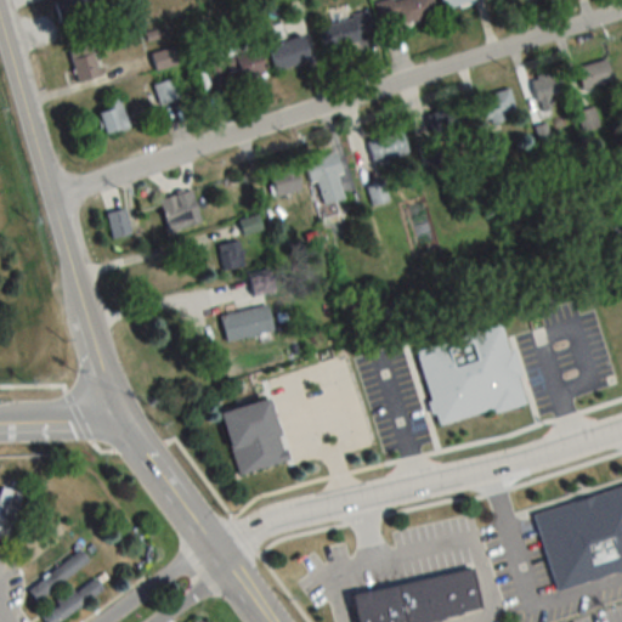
[(94,0),(56,0),(56,18),(94,18),(94,0)]
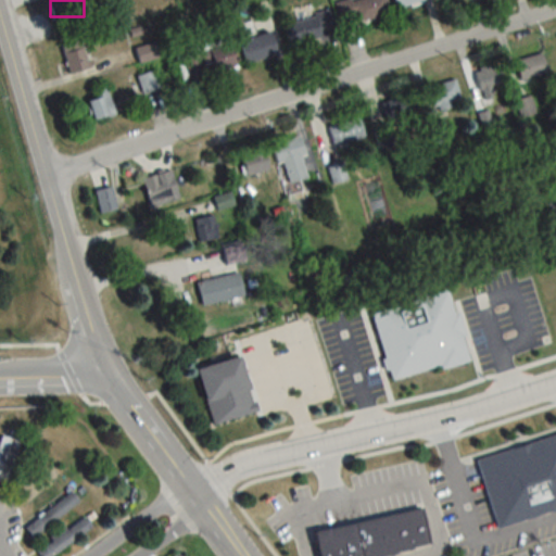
[(384,1),(338,1),(338,20),(357,20),(357,19),(384,19),(384,1)]
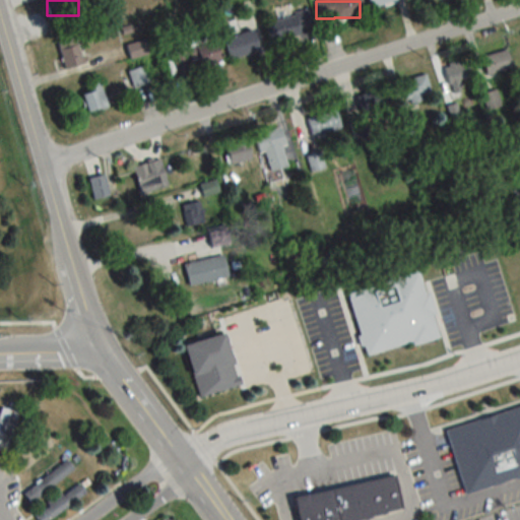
[(315,26),(307,8),(265,24),(272,43),(315,26)]
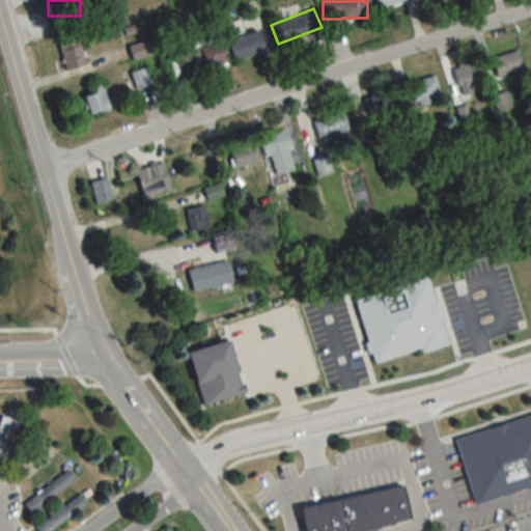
[(264,52),(258,30),(229,38),(235,60),(264,52)]
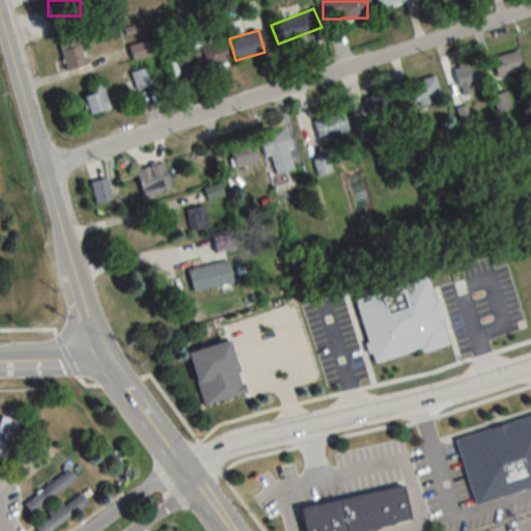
[(180,75),(225,62),(218,35),(187,45),(188,50),(174,54),(180,75)]
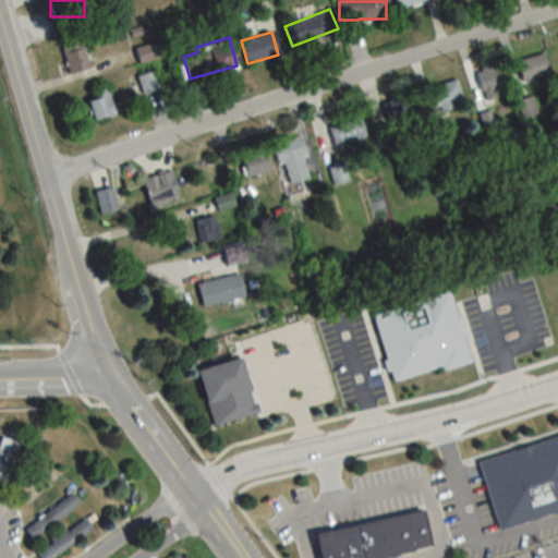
[(61,44),(68,73),(87,69),(81,39),(61,44)]
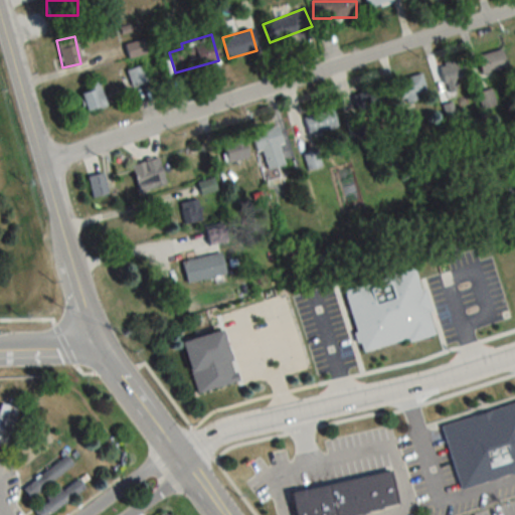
[(146,52),(141,38),(124,44),(129,58),(146,52)]
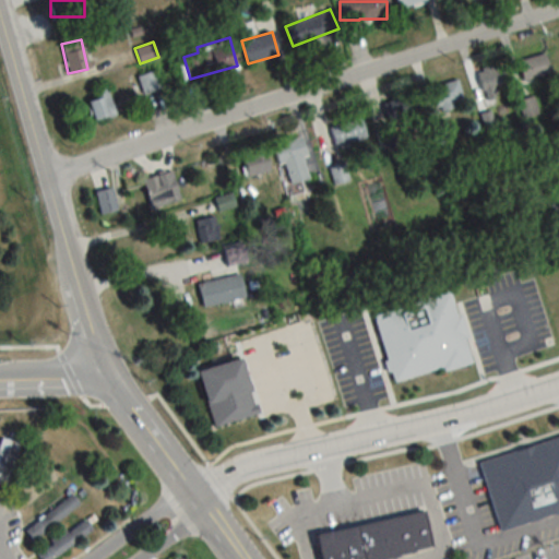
[(523,81),(551,71),(546,52),(516,62),(523,81)]
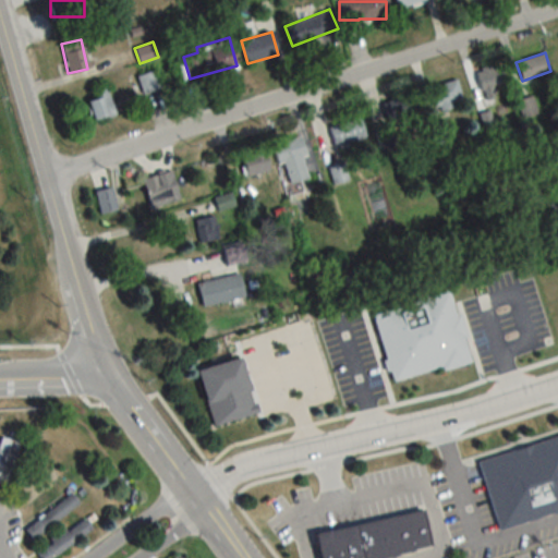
[(506,84),(499,63),(474,71),(486,105),(497,100),(493,88),(506,84)]
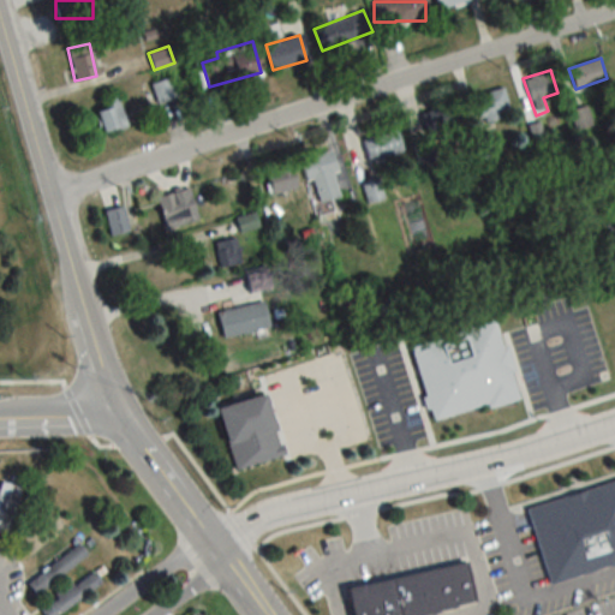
[(151,82),(155,102),(177,99),(173,78),(151,82)]
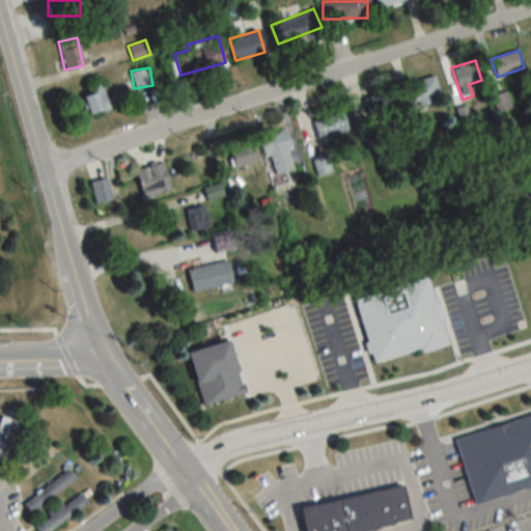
[(408,82),(413,105),(441,100),(436,77),(408,82)]
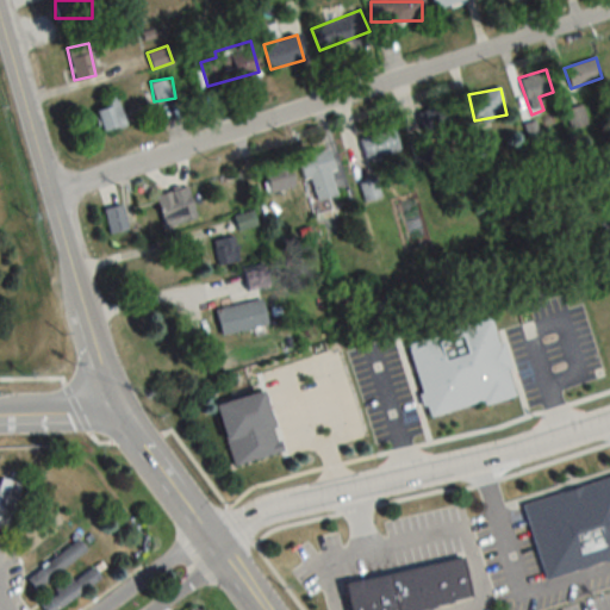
[(104,109),(97,110),(101,131),(125,126),(118,95),(101,99),(104,109)]
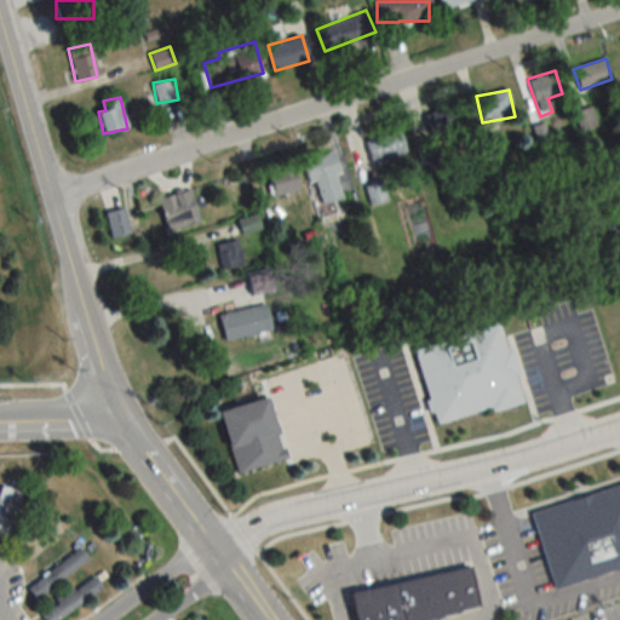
[(432,132),(461,124),(457,107),(428,115),(432,132)]
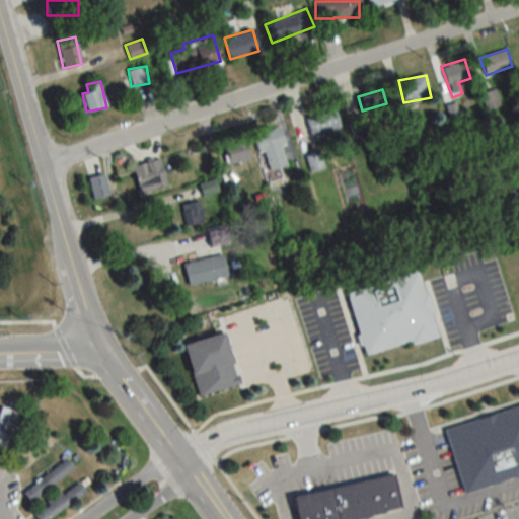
[(306,118),(311,136),(341,128),(336,109),(306,118)]
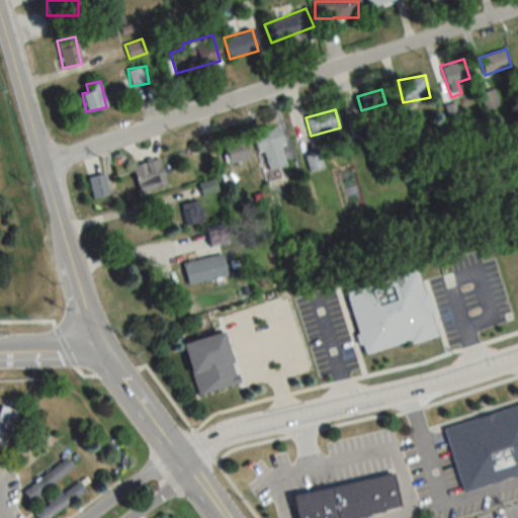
[(257,153),(263,151),(269,170),(289,164),(277,126),(252,135),(257,153)]
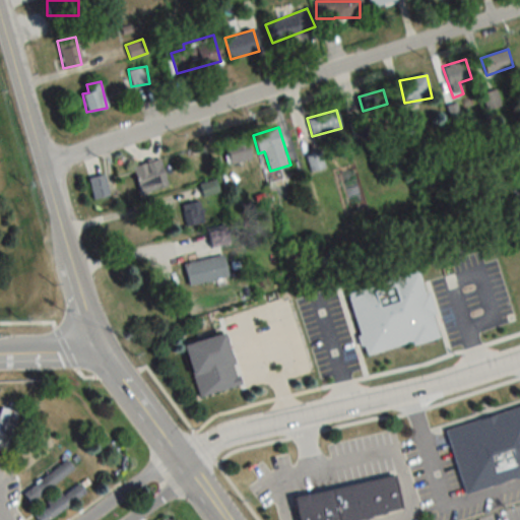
[(231,165),(252,157),(245,137),(223,144),(231,165)]
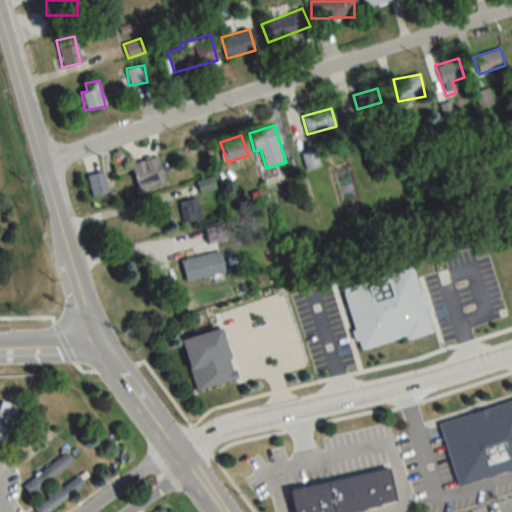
[(320,165),(316,148),(301,152),(305,169),(320,165)]
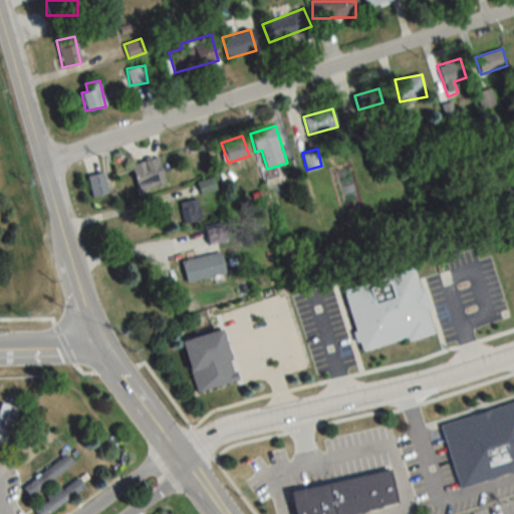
[(141,164),(147,179),(136,183),(140,193),(166,185),(158,158),(141,164)]
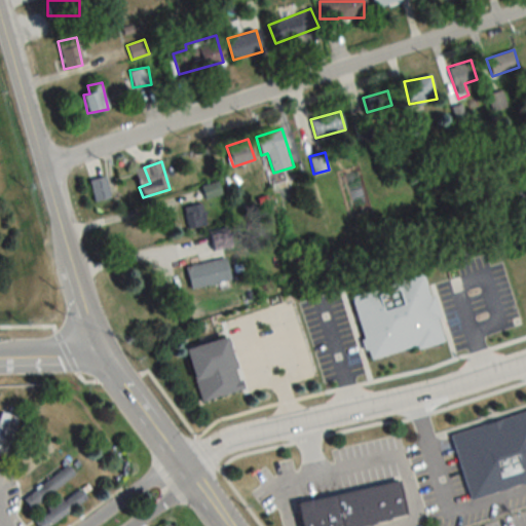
[(89,181),(95,201),(110,198),(106,177),(89,181)]
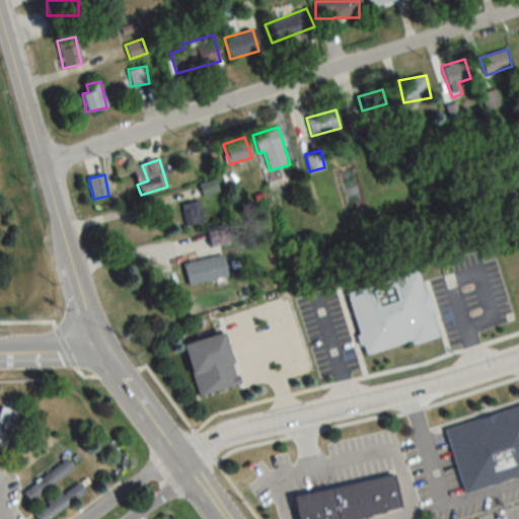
[(181,205),(184,225),(203,222),(199,202),(181,205)]
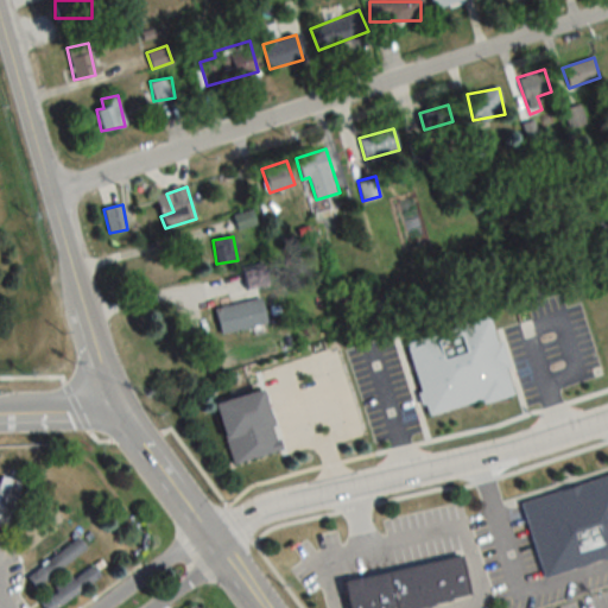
[(263,270),(245,272),(247,287),(265,285),(263,270)]
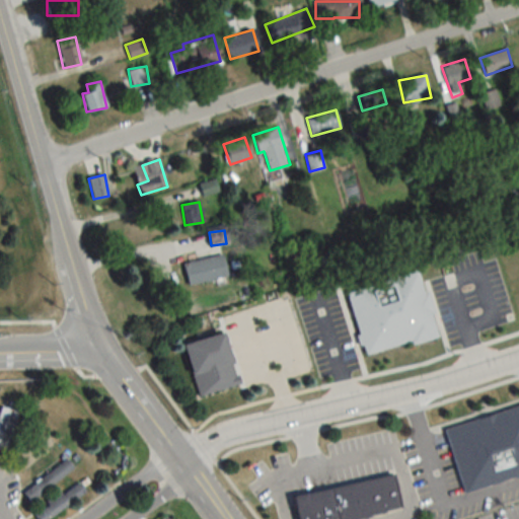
[(183,262),(188,284),(227,276),(223,254),(183,262)]
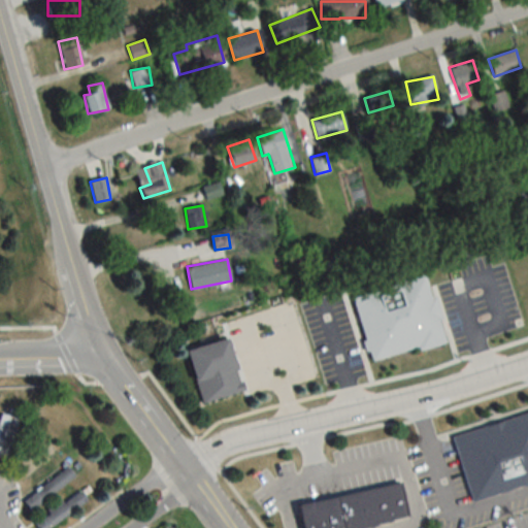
[(369,361),(443,342),(427,275),(396,283),(397,287),(354,297),(369,361)]
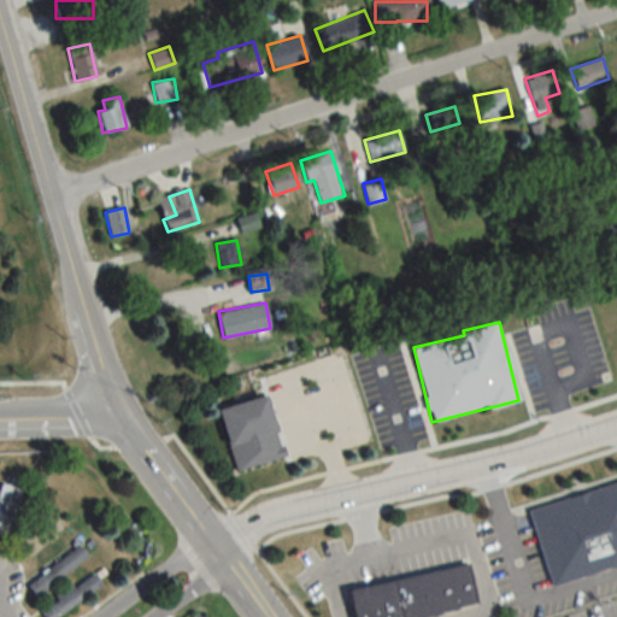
[(266,395),(218,407),(234,470),(283,457),(266,395)]
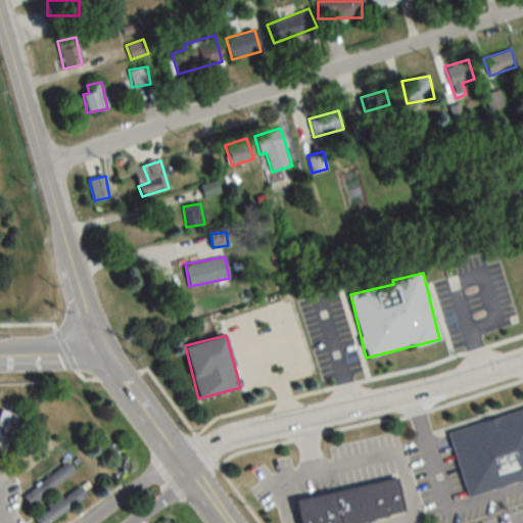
[(465,495),(522,476),(522,406),(444,431),(465,495)]
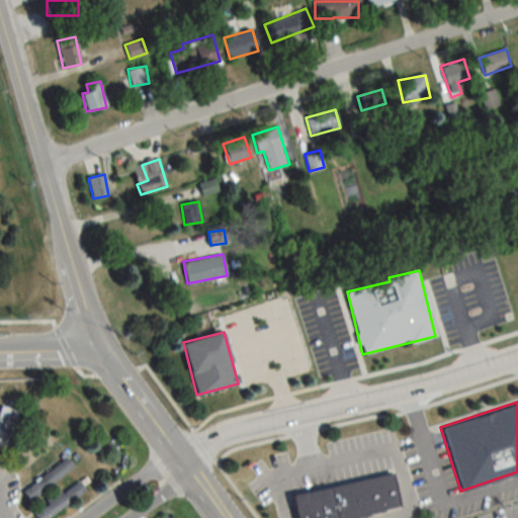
[(17,411),(0,406),(0,448),(6,450),(17,411)]
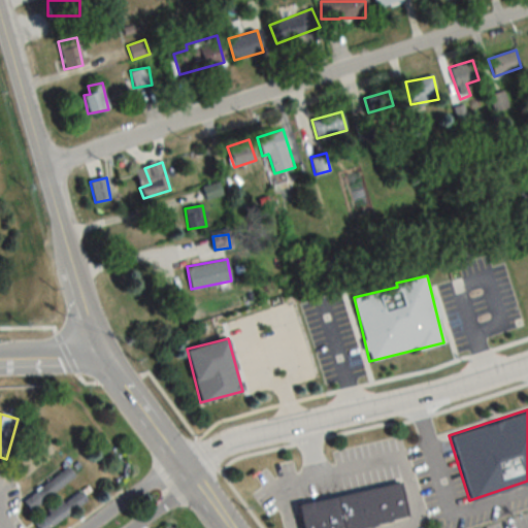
[(18,469),(27,480),(57,451),(47,441),(18,469)]
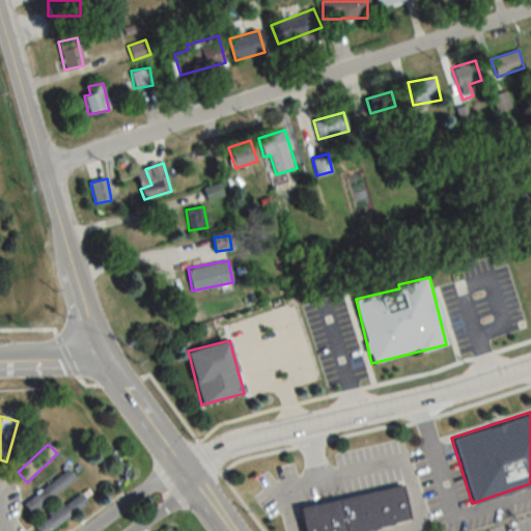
[(30,512),(75,479),(67,469),(23,502),(30,512)]
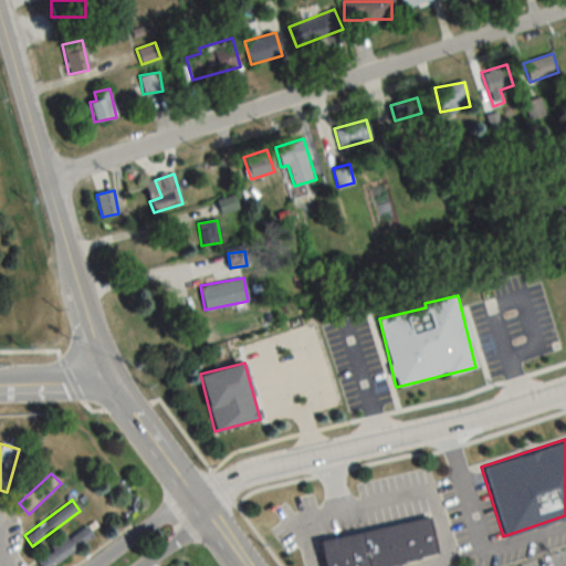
[(435,552),(427,515),(316,540),(322,565),(384,565),(401,563),(400,561),(418,557),(418,556),(435,552)]
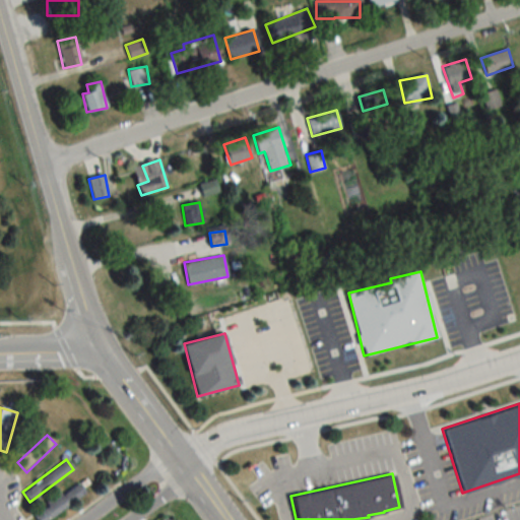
[(38,519),(45,519),(85,493),(78,481),(34,512),(38,519)]
